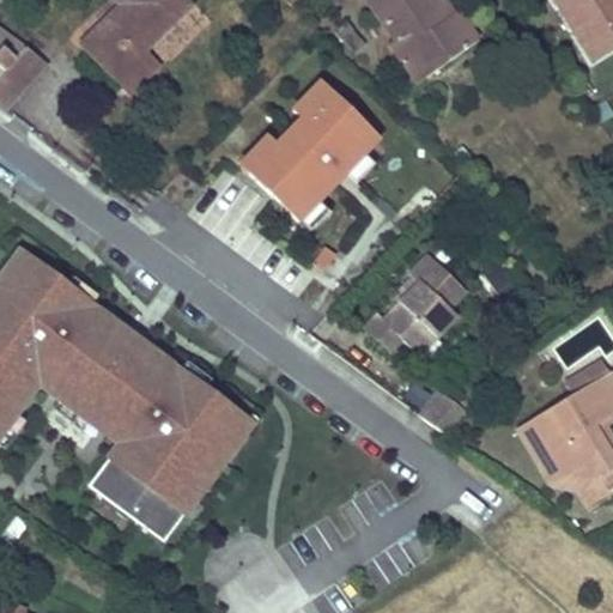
[(115,12),(83,44),(131,92),(157,67),(144,52),(188,6),(182,0),(114,0),(122,8),(117,13),(115,12)]
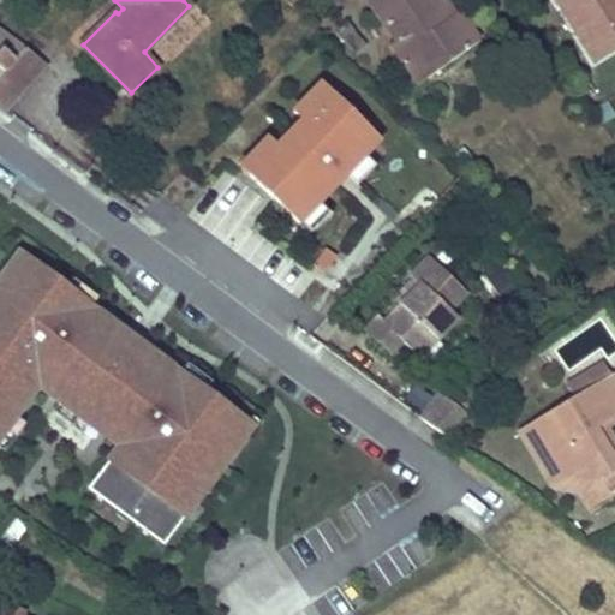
[(364,0),(395,43),(389,48),(401,65),(417,53),(433,76),(477,45),(457,15),(446,22),(436,7),(430,0),(364,0)]
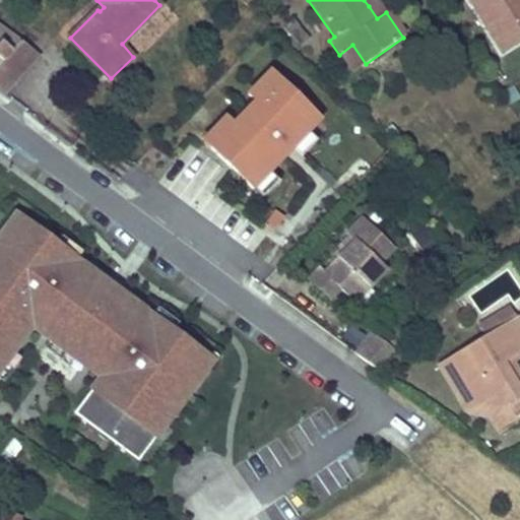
[(378,0),(376,0),(369,6),(377,18),(386,12),(378,0)]
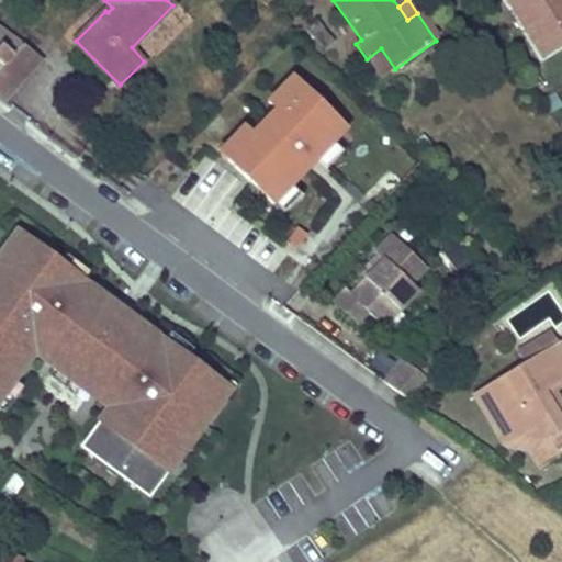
[(561,43),(561,0),(506,0),(542,56),(561,43)]
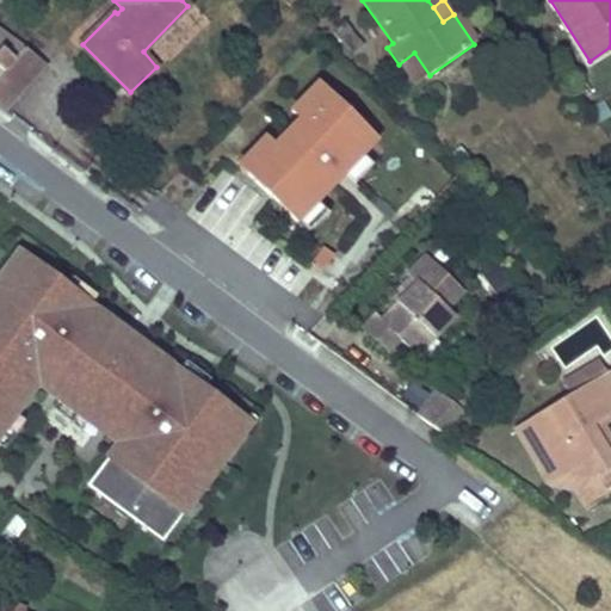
[(0,34),(0,69),(4,72),(23,51),(0,34)]
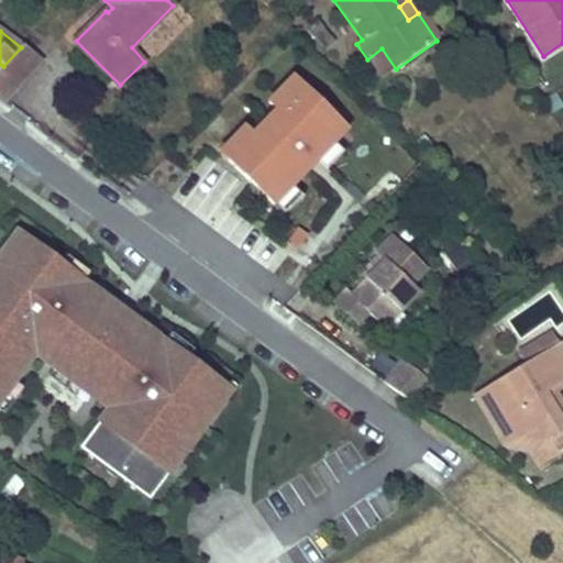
[(3,66),(0,69),(0,96),(3,100),(39,62),(21,47),(3,66)]
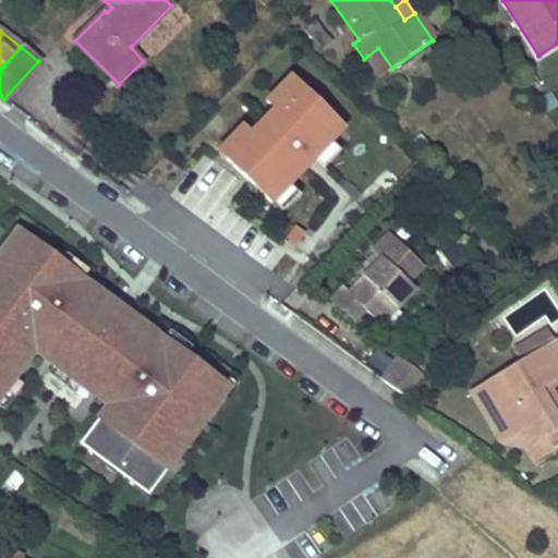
[(378,48),(364,59),(378,79),(392,69),(378,48)]
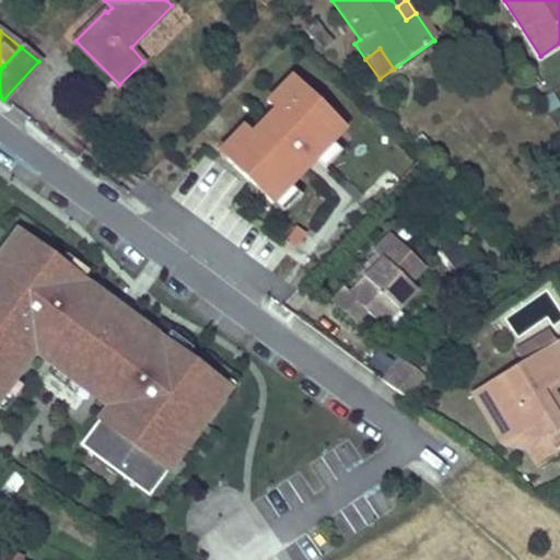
[(275,103),(299,78),(292,71),(267,96),(275,103)]
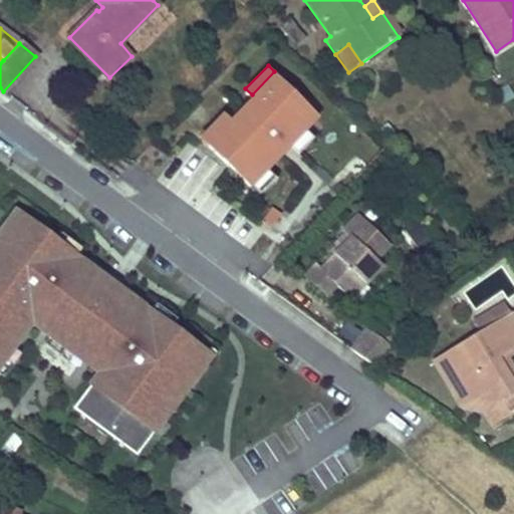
[(229,117),(206,141),(250,185),(318,115),(274,71),(252,94),(229,117)]
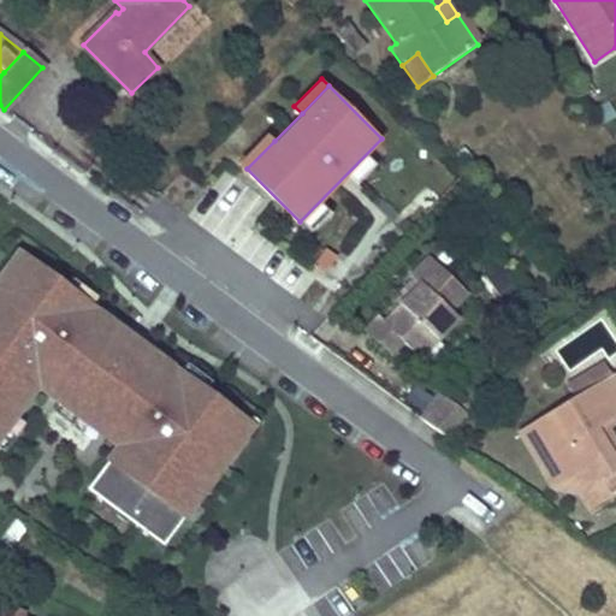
[(237,159),(247,169),(274,141),(265,131),(237,159)]
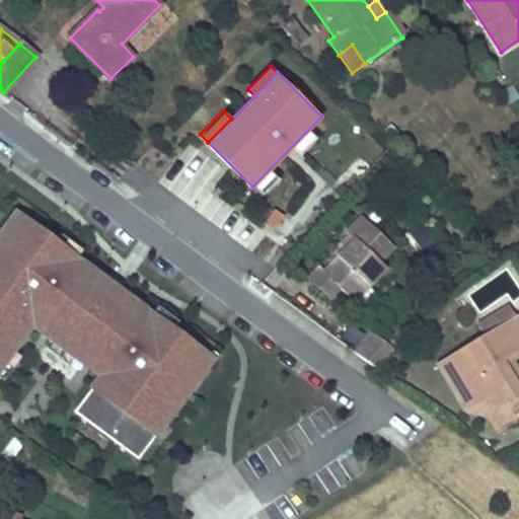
[(281,215),(273,209),(264,223),(272,229),(281,215)]
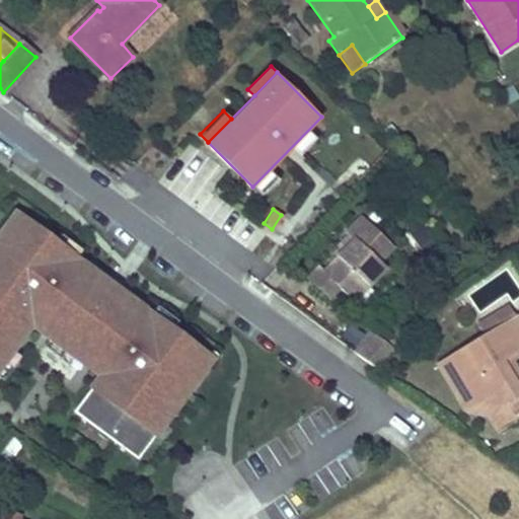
[(36,225),(19,212),(14,220),(30,232),(32,229),(36,225)]
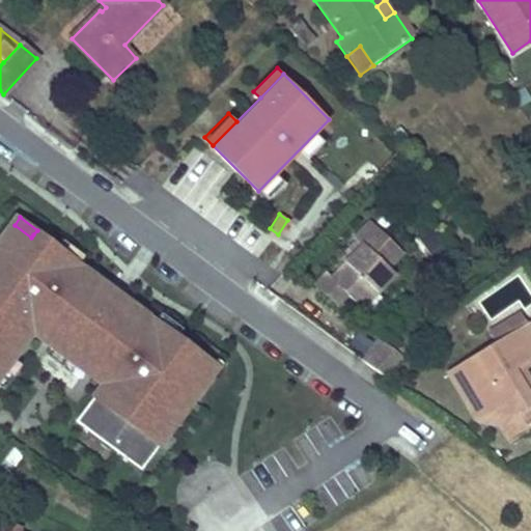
[(344,261),(330,277),(346,292),(369,313),(384,298),(378,292),(393,276),(386,268),(401,252),(368,221),(354,236),(356,238),(362,243),(344,261)]
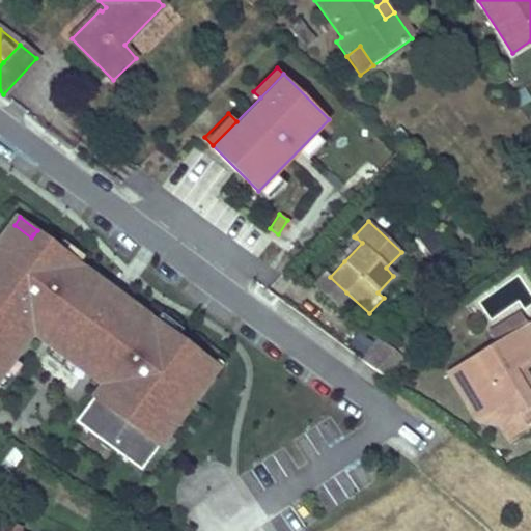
[(0,379),(27,342),(17,335),(30,317),(40,326),(58,339),(46,356),(79,381),(91,364),(111,378),(121,386),(108,402),(98,395),(76,425),(102,444),(109,435),(117,441),(111,450),(141,473),(160,447),(151,442),(172,416),(179,421),(214,374),(196,362),(199,358),(177,340),(156,325),(146,317),(143,320),(85,277),(87,274),(78,267),(57,251),(33,234),(31,238),(15,225),(0,244),(0,379)]
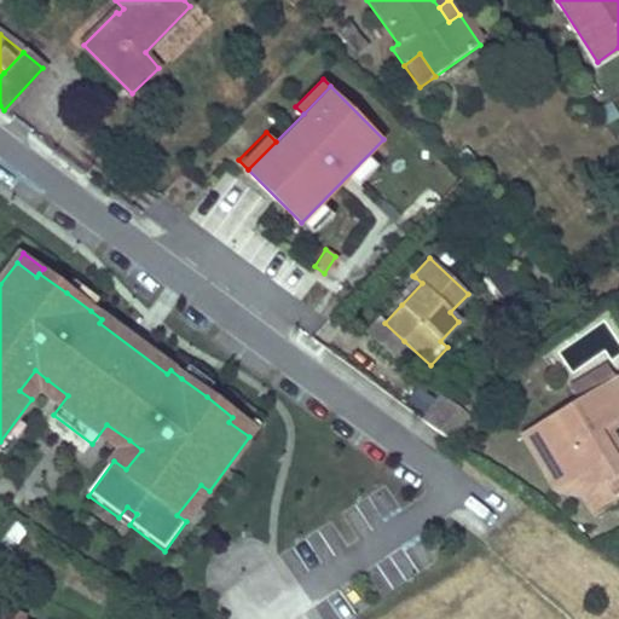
[(415,277),(394,298),(401,305),(422,283),(415,277)]
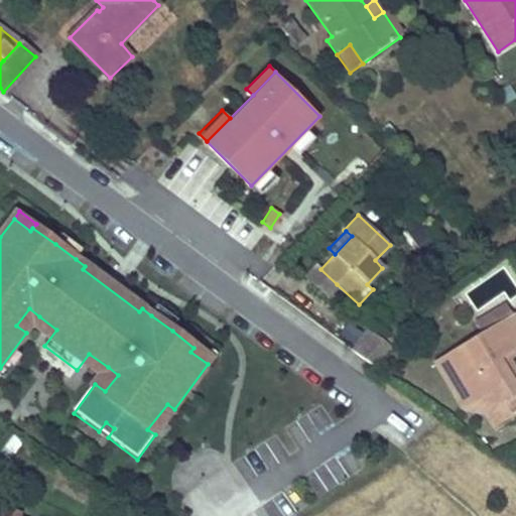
[(76,259),(83,251),(61,235),(55,244),(70,255),(76,259)]
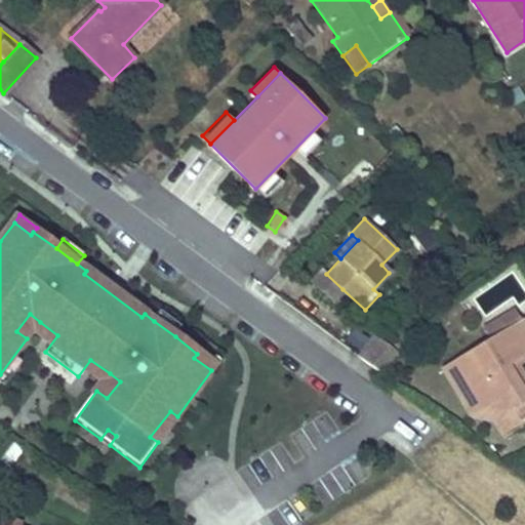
[(342,289),(326,274),(321,269),(310,280),(331,300),(342,289)]
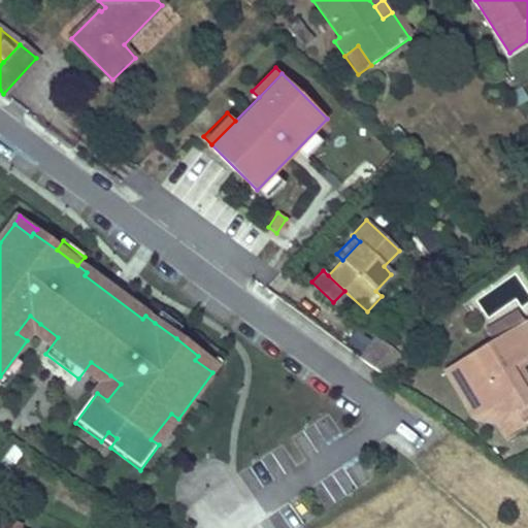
[(487,332),(492,341),(525,321),(520,311),(487,332)]
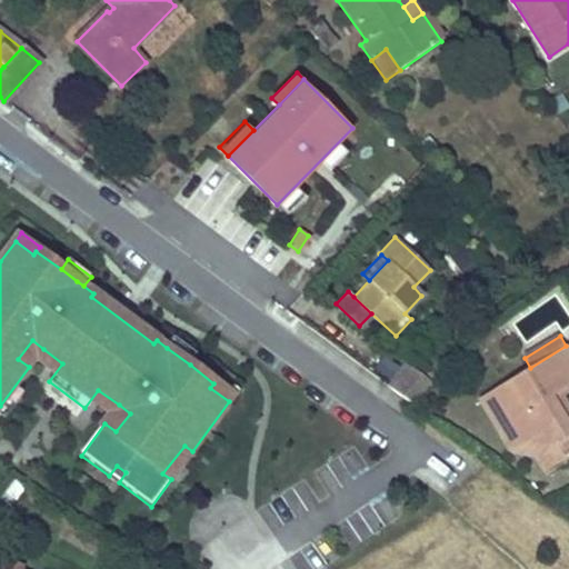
[(167,348),(190,365),(197,356),(173,338),(167,348)]
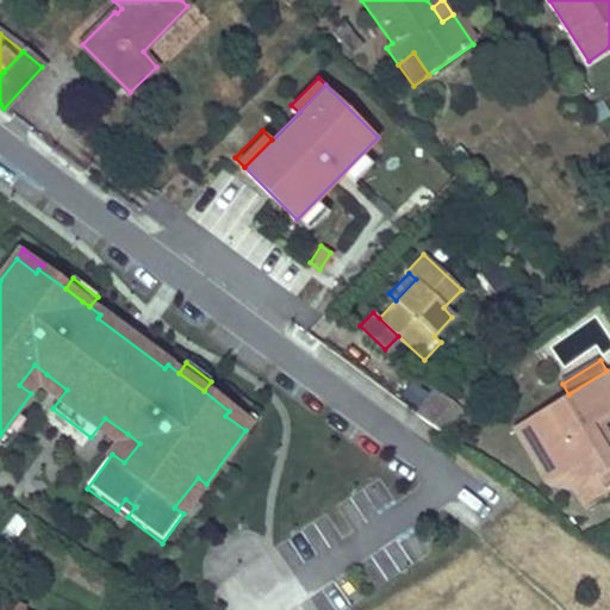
[(31,393),(47,374),(35,365),(19,385),(31,393)]
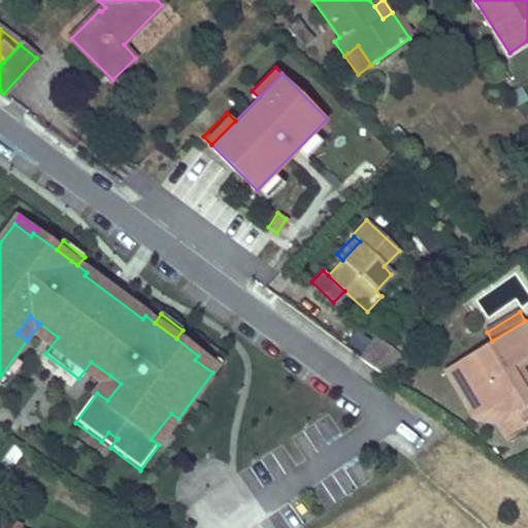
[(492,341),(444,370),(474,420),(490,410),(518,418),(525,430),(527,428),(527,390),(522,389),(509,368),(524,361),(527,358),(527,326),(525,321),(492,341)]
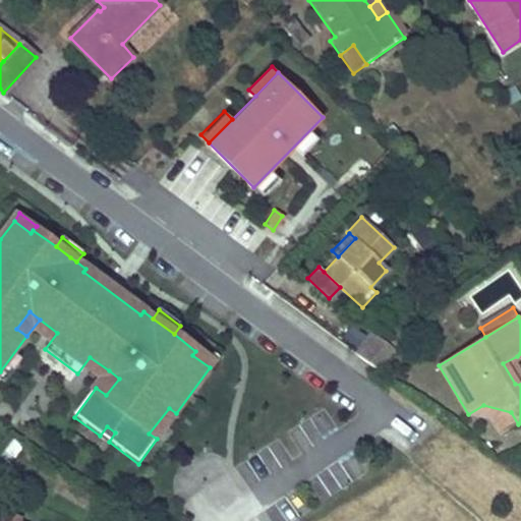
[(370,333),(355,354),(381,372),(396,352),(370,333)]
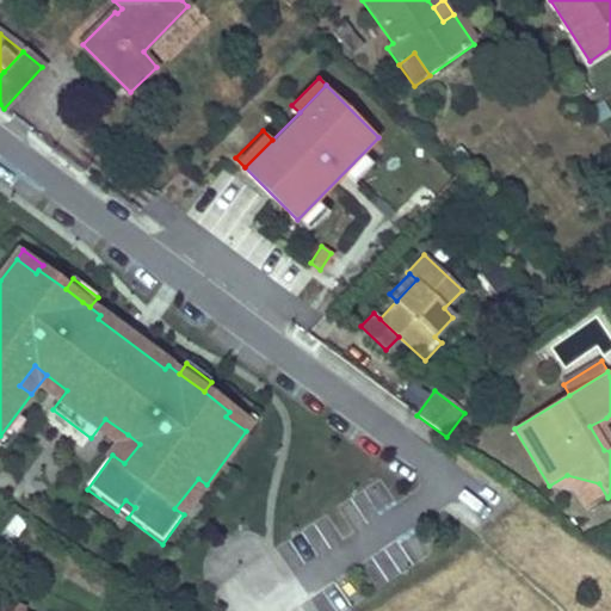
[(253,421),(234,407),(229,412),(226,417),(246,431),(253,421)]
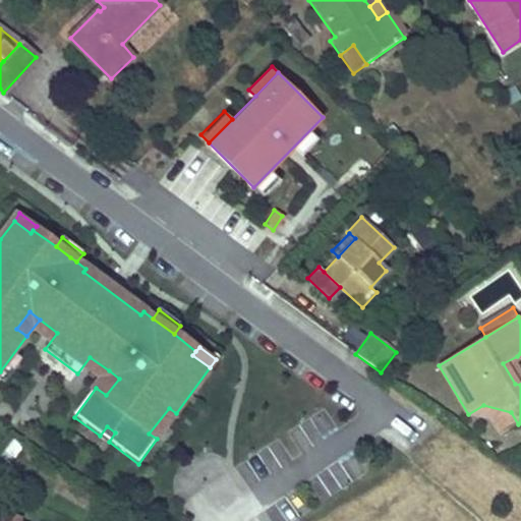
[(519,361),(517,356),(503,363),(515,384),(520,385),(520,377),(520,378),(514,365),(519,361)]
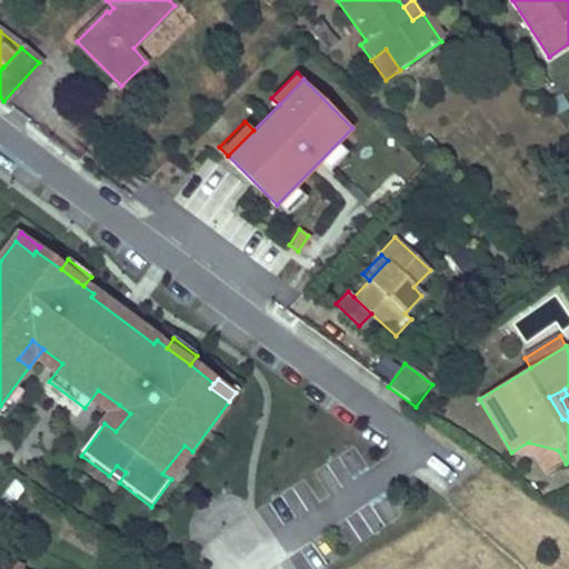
[(119,405),(105,423),(116,431),(130,413),(119,405)]
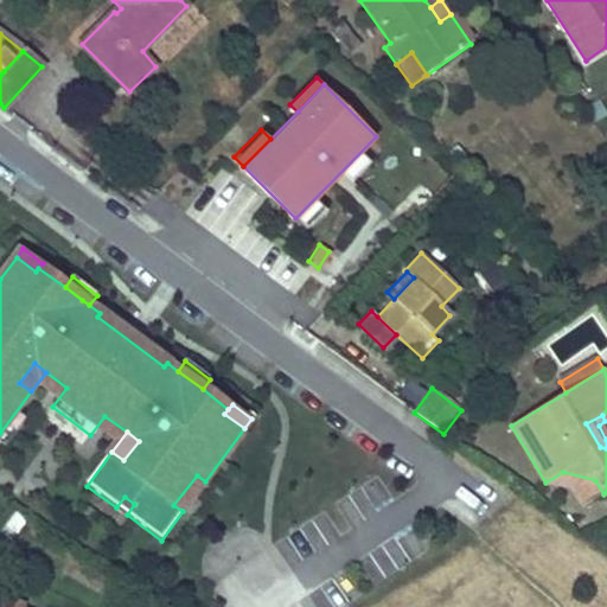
[(563,472),(545,483),(572,489),(582,508),(604,494),(595,480),(563,472)]
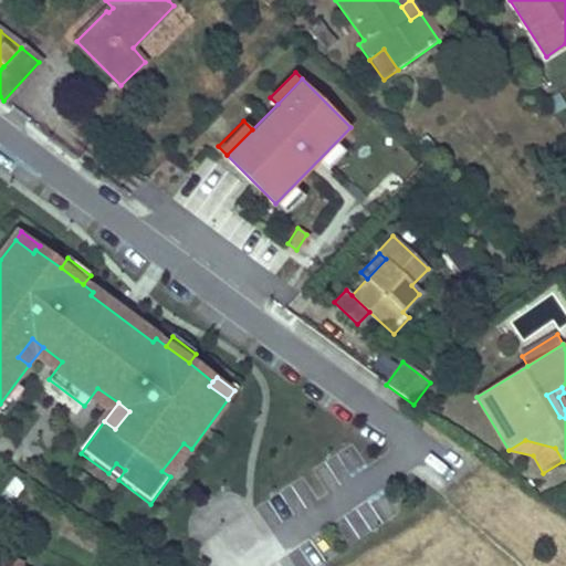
[(170,477),(191,449),(184,443),(161,471),(170,477)]
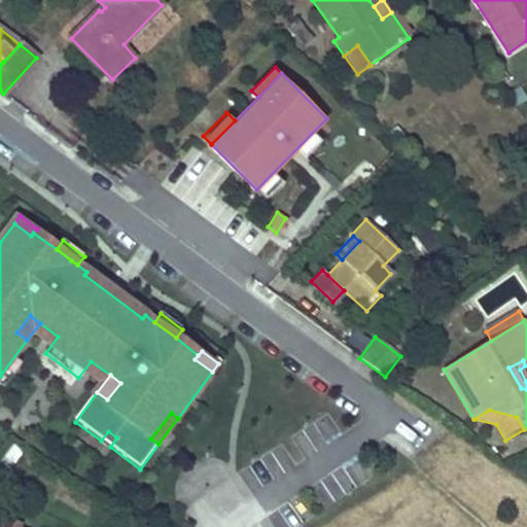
[(110,447),(116,437),(108,431),(101,441),(110,447)]
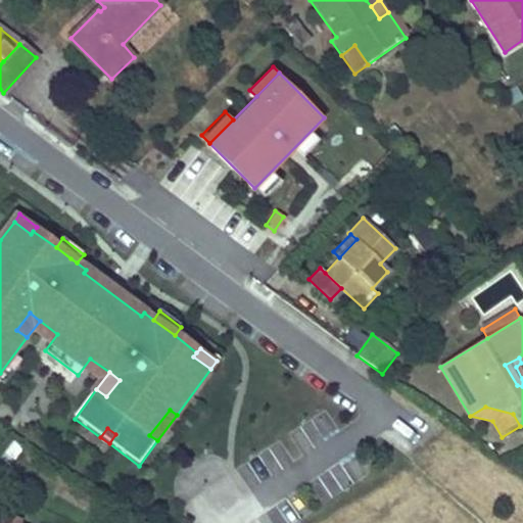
[(18,522),(20,520),(4,513),(0,522),(18,522)]
